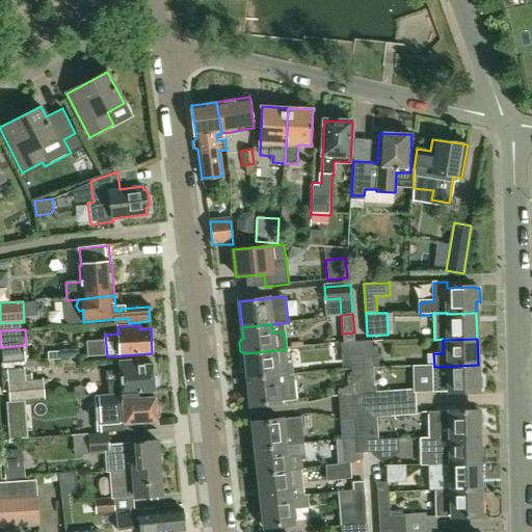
[(371,340),(361,341),(363,376),(374,376),(373,367),(378,366),(377,347),(371,347),(371,340)]
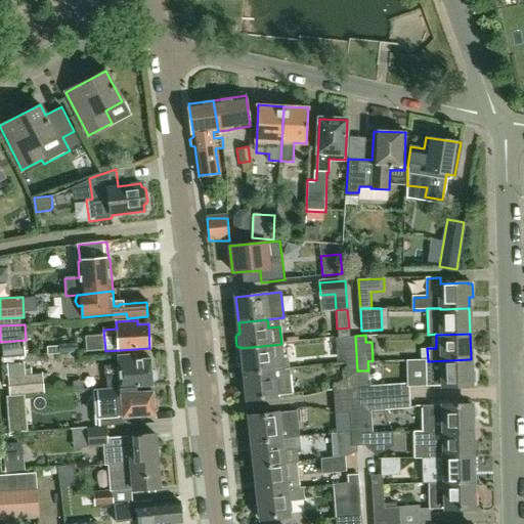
[(347,372),(357,370),(355,336),(334,337),(336,361),(346,361),(347,372)]
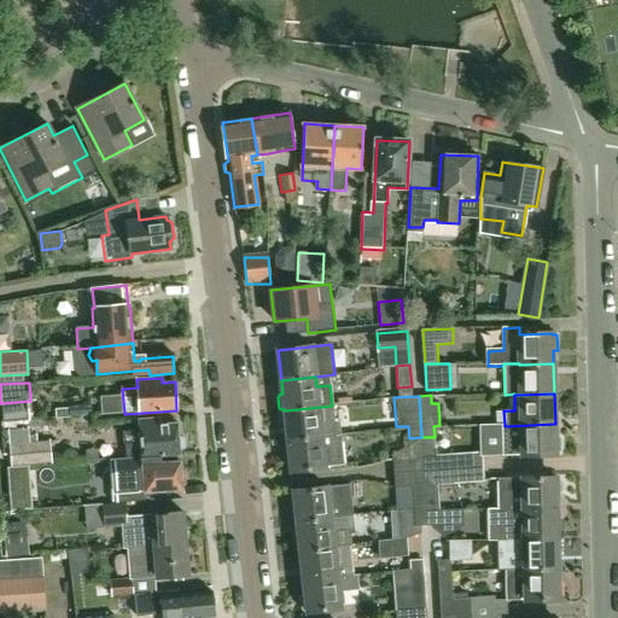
[(93,406),(70,407),(70,418),(93,415),(93,406)]
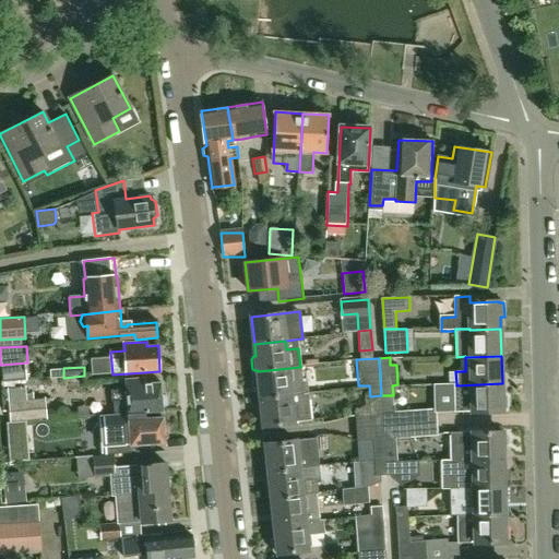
[(302,381),(300,367),(258,371),(261,399),(290,395),(290,394),(308,393),(307,381),(302,381)]
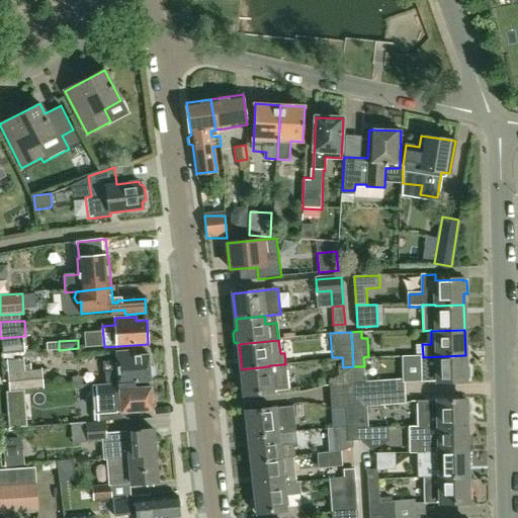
[(151,381),(149,355),(134,356),(134,351),(117,352),(117,361),(103,362),(104,372),(106,372),(107,384),(134,382),(151,381)]
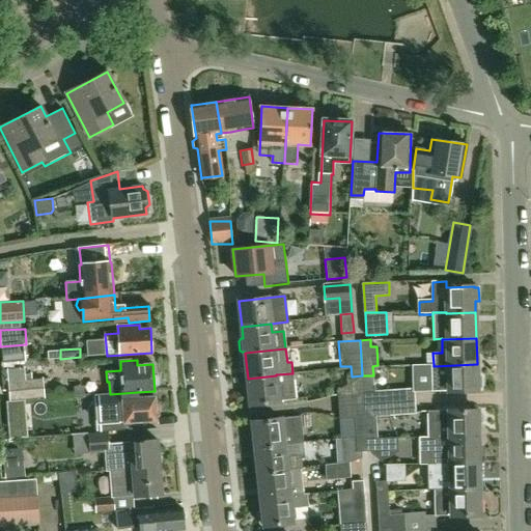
[(482,389),(482,378),(480,375),(477,375),(477,364),(434,366),(434,364),(429,364),(430,392),(477,391),(477,390),(481,390),(482,389)]
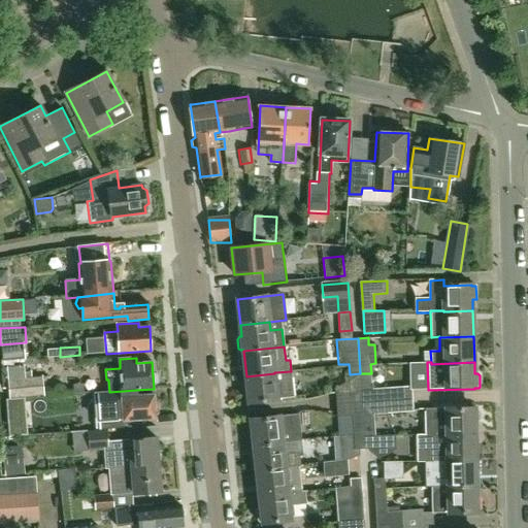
[(43,395),(42,376),(24,378),(24,366),(7,367),(9,398),(43,395)]
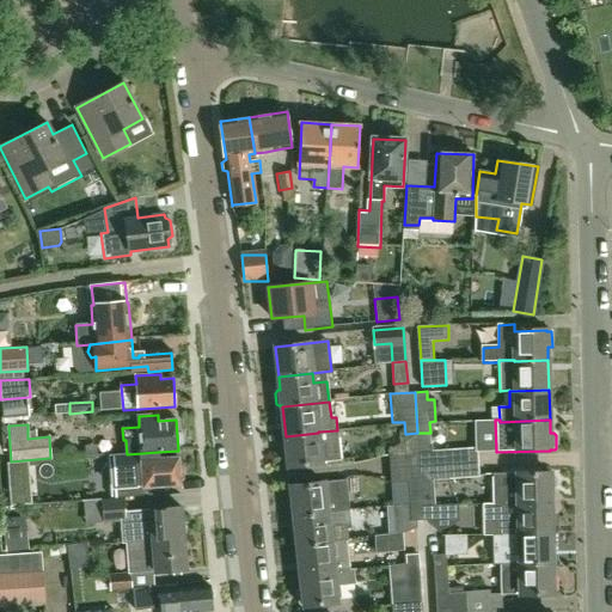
[(337,438),(319,439),(318,433),(286,436),(288,466),(340,461),(337,438)]
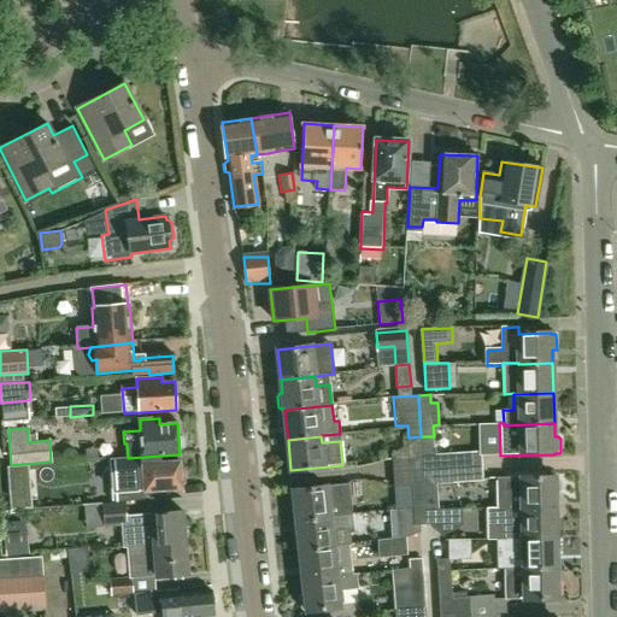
[(393,474),(423,471),(421,436),(409,438),(410,458),(392,458),(393,474)]
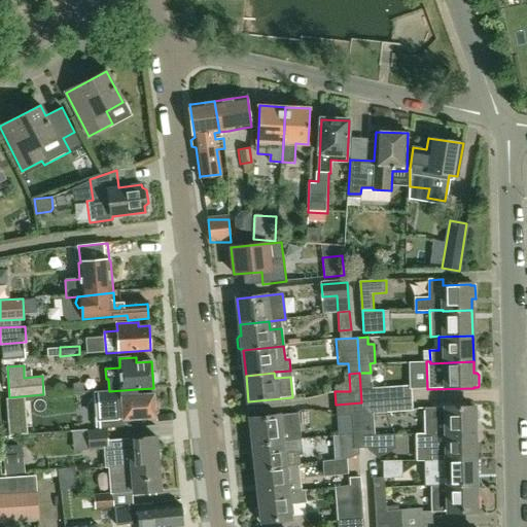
[(388,400),(387,387),(372,388),(371,373),(359,373),(361,402),(388,400)]
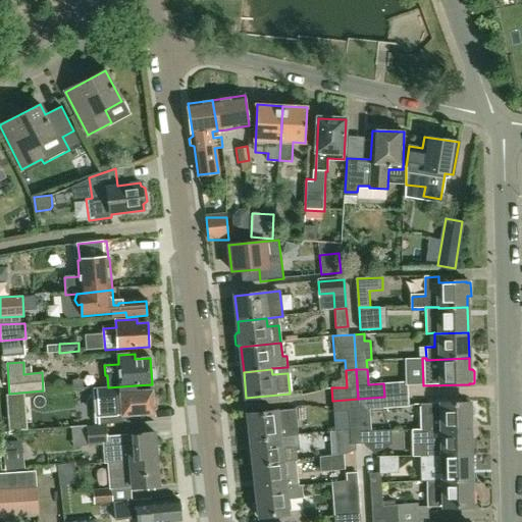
[(89,381),(71,382),(72,390),(89,389),(89,381)]
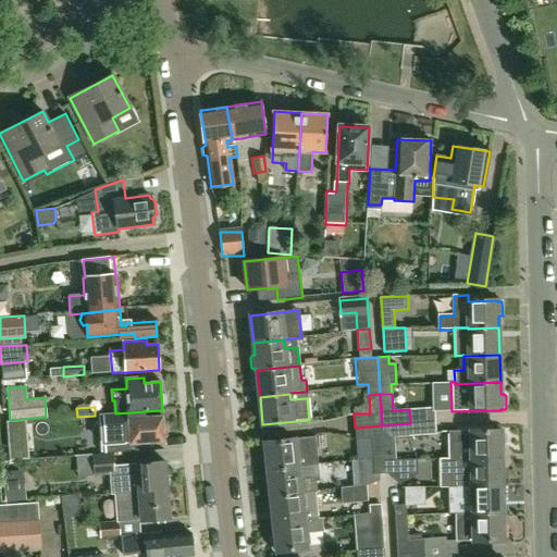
[(166,436),(165,431),(163,429),(162,417),(144,418),(144,411),(115,413),(103,415),(106,452),(113,452),(136,449),(135,444),(164,442),(163,438),(166,436)]
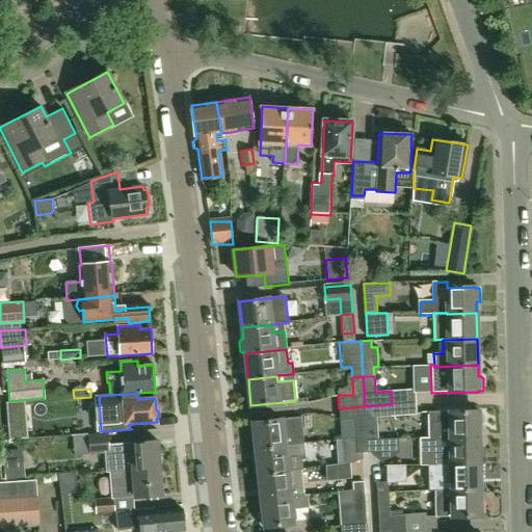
[(25,417),(24,401),(5,402),(7,419),(25,417)]
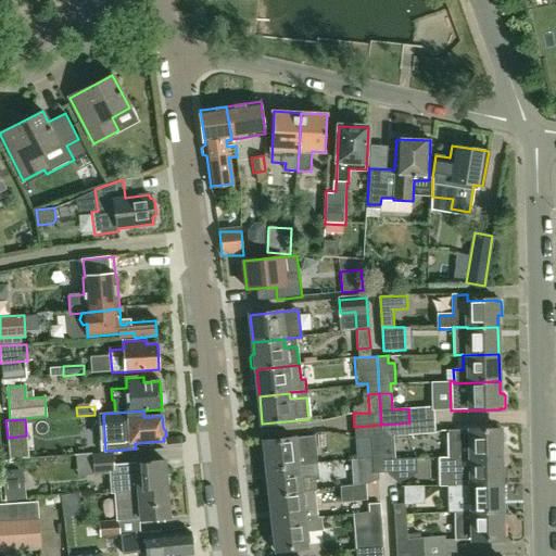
[(411,436),(409,422),(381,425),(383,456),(395,455),(394,437),(411,436)]
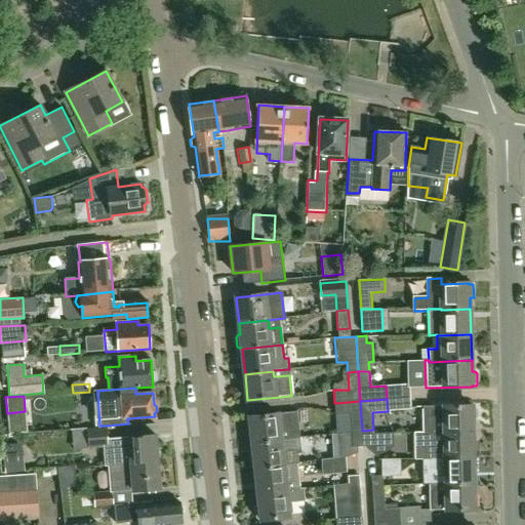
[(351,431),(362,431),(360,401),(334,403),(335,415),(350,414),(351,431)]
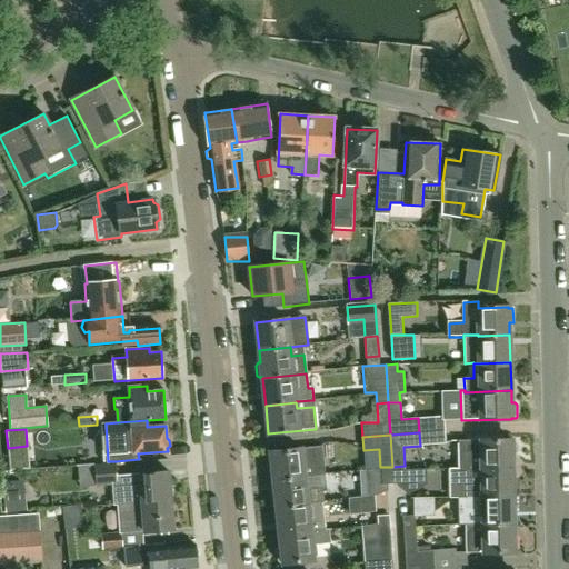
[(512,468),(512,457),(513,457),(517,453),(517,445),(513,441),(511,441),(511,439),(459,441),(459,469),(512,468)]
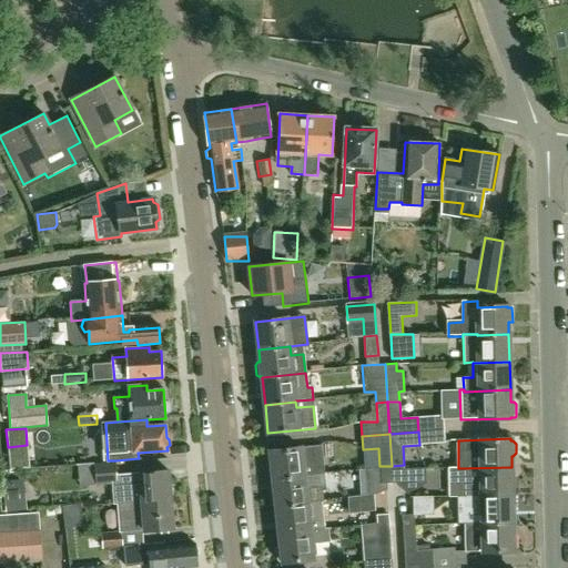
[(321,446),(301,448),(270,452),(273,479),(324,474),(321,446)]
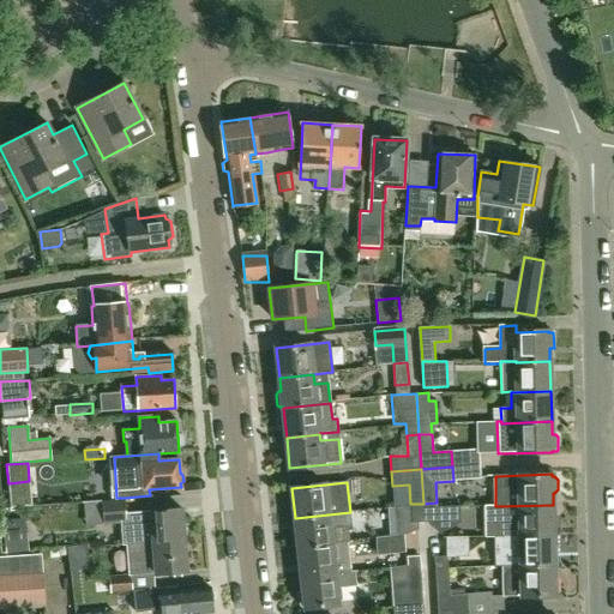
[(184,510),(132,513),(126,513),(125,498),(116,498),(101,500),(102,524),(120,523),(121,545),(126,545),(126,546),(186,541),(184,510)]
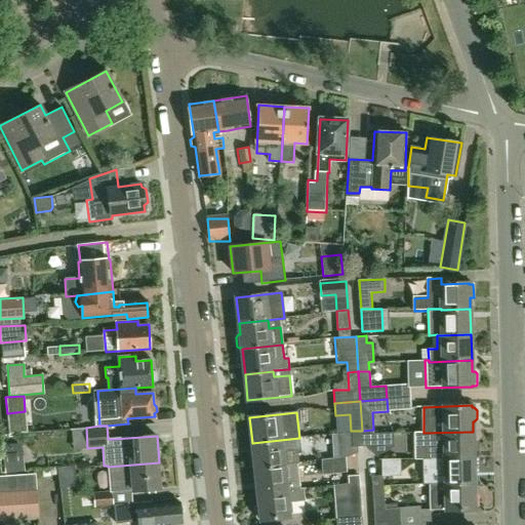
[(373,430),(362,431),(363,447),(367,447),(375,455),(393,447),(393,433),(373,433),(373,430)]
